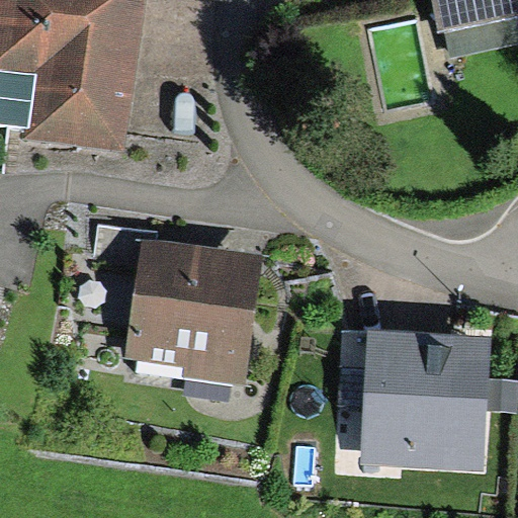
[(123,150),(141,0),(0,0),(0,66),(37,71),(29,139),(123,150)]
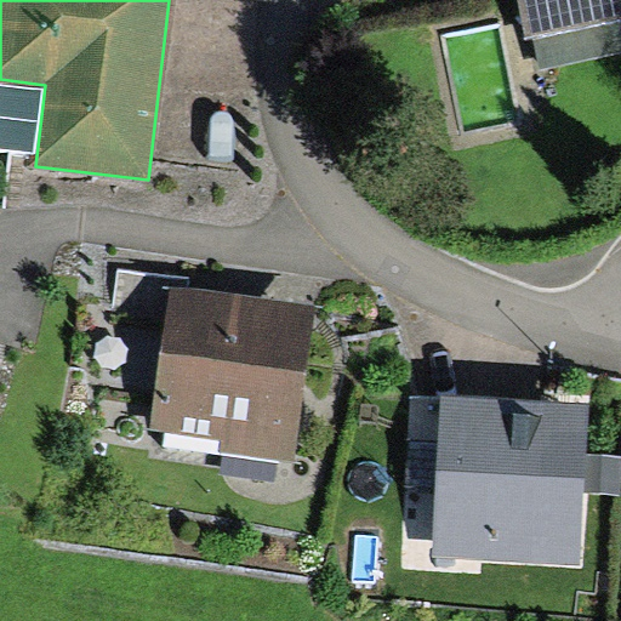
[(620,0),(518,0),(528,38),(620,15),(620,0)]
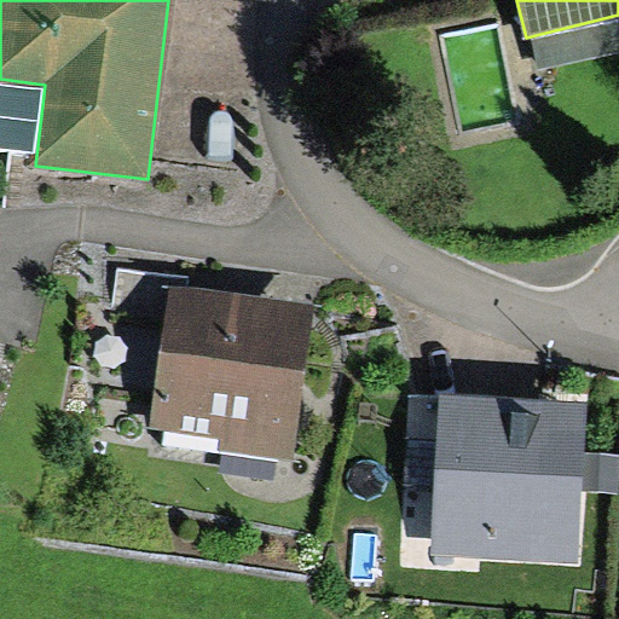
[(186,279),(119,271),(113,316),(163,323),(149,424),(221,434),(219,449),(294,458),(314,304),(185,287),(186,279)]
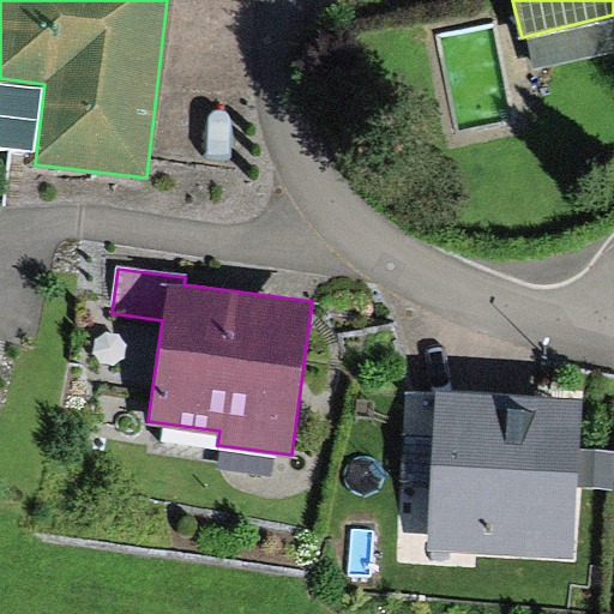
[(581,452),(583,399),(435,389),(425,549),(573,559),(578,487),(581,452)]
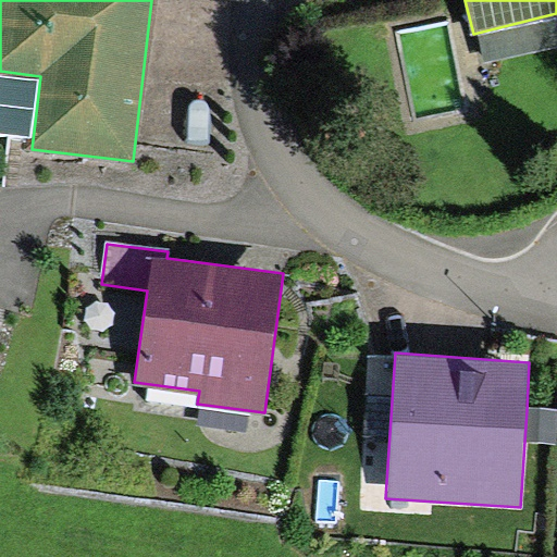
[(556,410),(527,410),(524,442),(555,443),(556,410)]
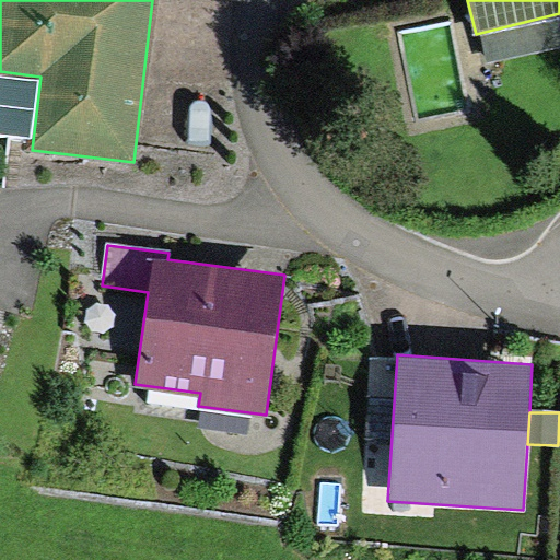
All buildings are outlined.
